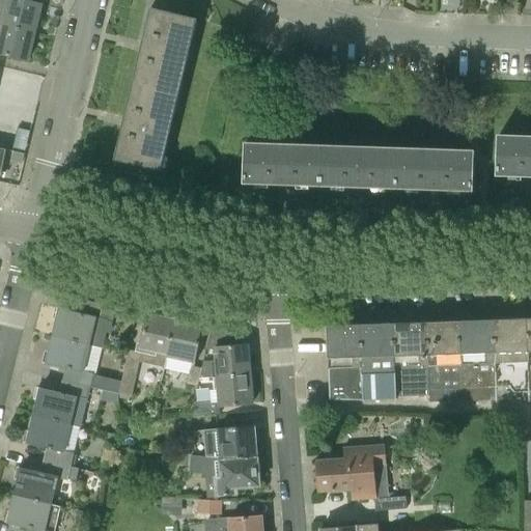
[(42,4),(22,0),(0,0),(0,24),(34,32),(42,4)]
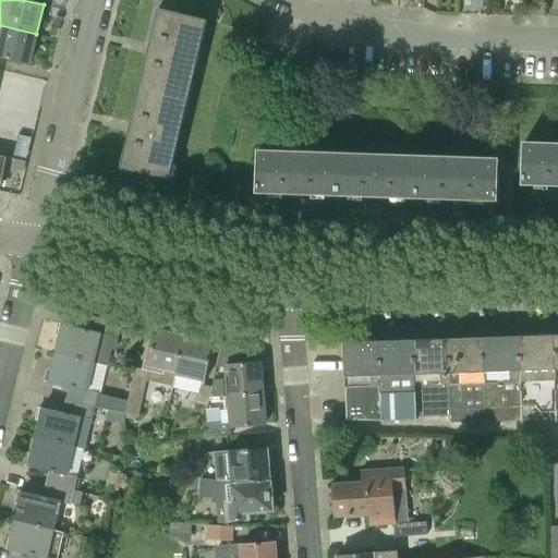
[(179,141),(187,100),(197,61),(207,21),(158,9),(138,89),(120,169),(169,181),(179,141)]
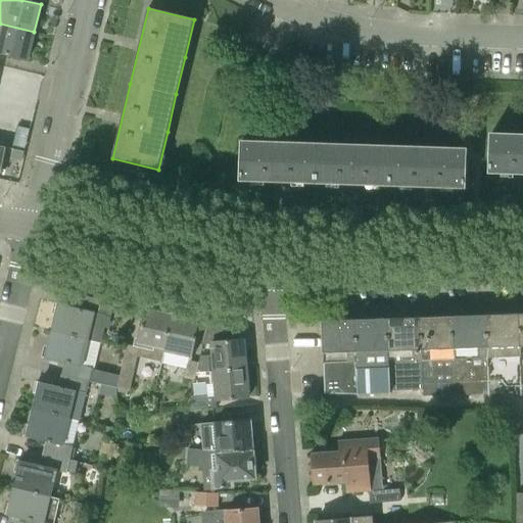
[(0,53),(28,59),(34,32),(0,24),(0,53)]
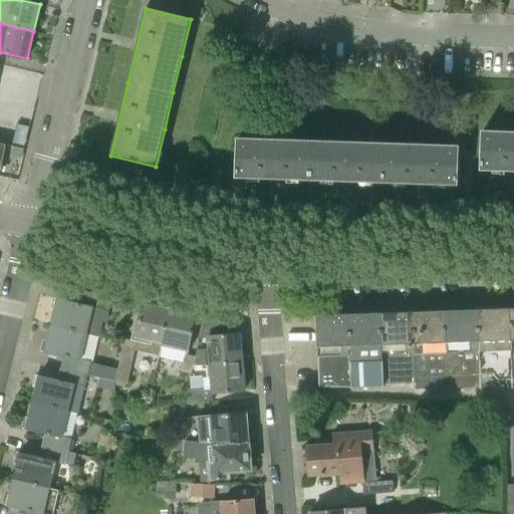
[(513,171),(513,133),(482,132),(481,170),(513,171)]
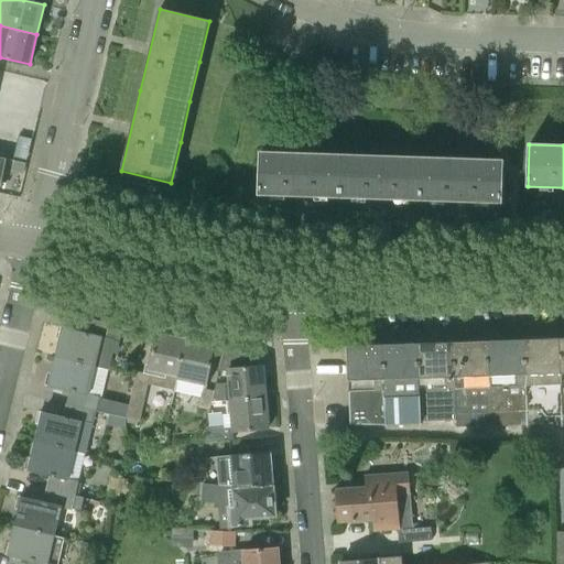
[(421,201),(466,202),(501,203),(502,162),(422,159),(342,156),(261,153),(259,195),(340,197),(421,201)]
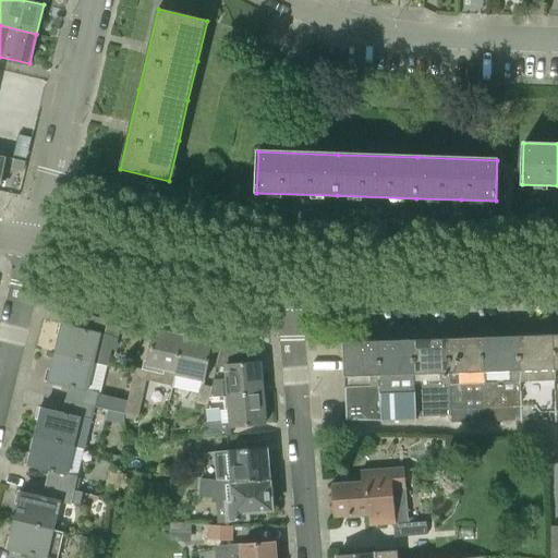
[(57,354),(95,364),(108,367),(112,350),(116,350),(122,325),(82,315),(79,328),(63,324),(57,354)]
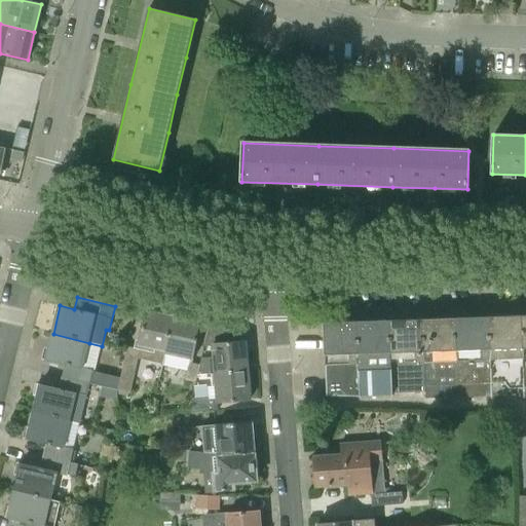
[(147,312),(140,349),(141,349),(139,360),(163,365),(165,354),(173,318),(147,312)]
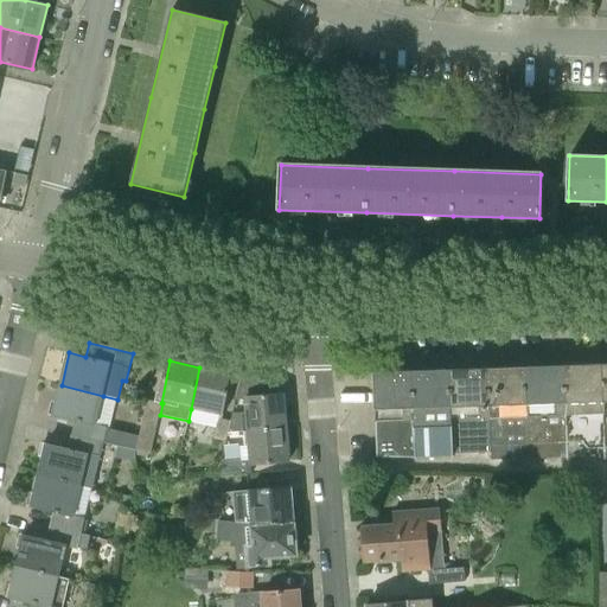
[(564,366),(567,442),(583,443),(583,460),(606,460),(605,414),(604,365),(564,366)]
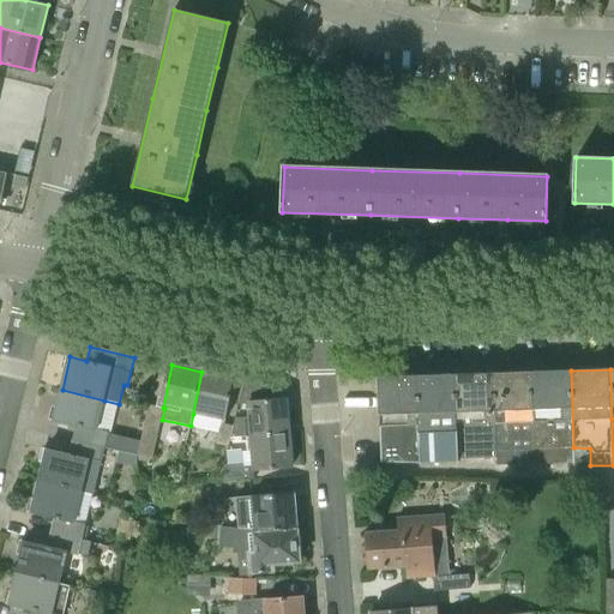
[(564,449),(573,447),(571,371),(531,372),(535,464),(564,463),(564,449)]
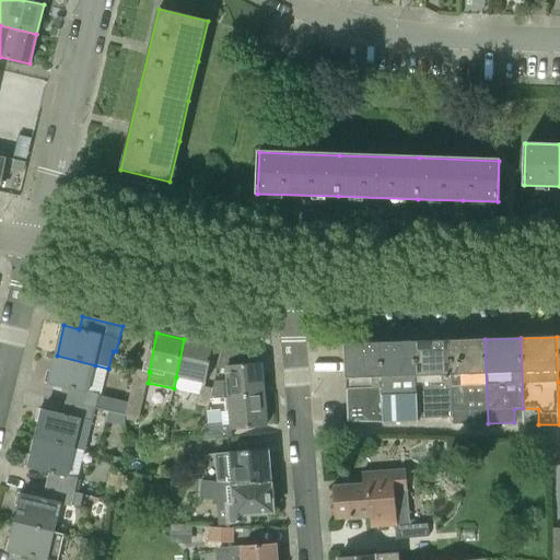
[(176,377),(205,384),(209,360),(207,360),(210,345),(184,339),(176,377)]
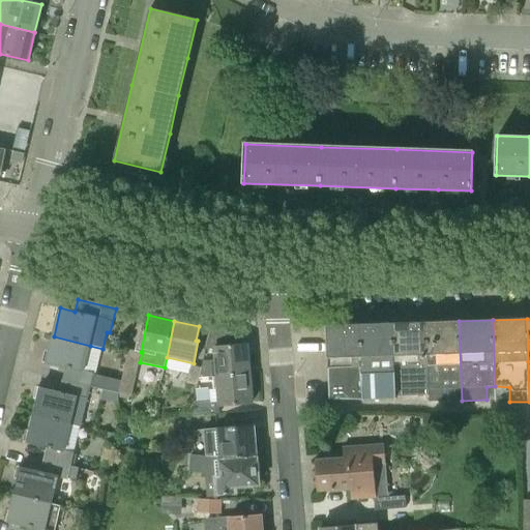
[(429,402),(462,401),(459,321),(425,322),(428,365),(429,402)]
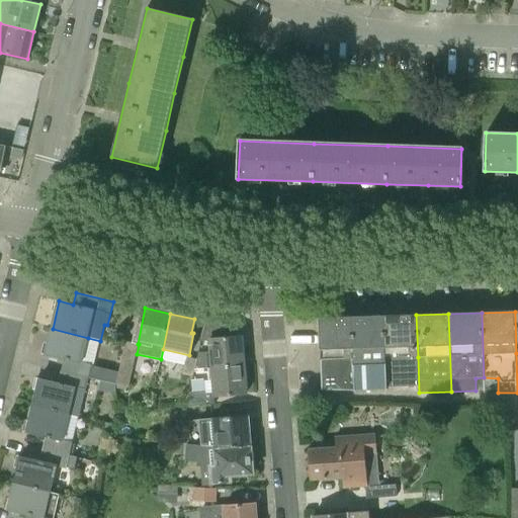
[(385,358),(418,357),(416,315),(383,316),(385,358)]
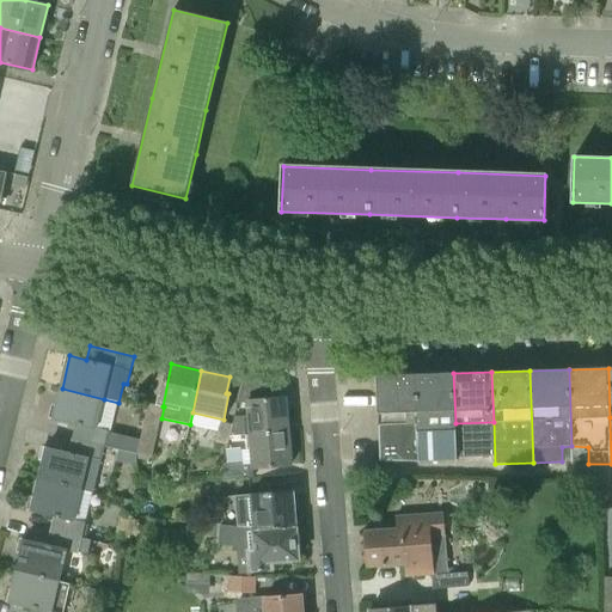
[(457,461),(456,423),(453,373),(416,374),(418,461),(423,463),(457,461)]
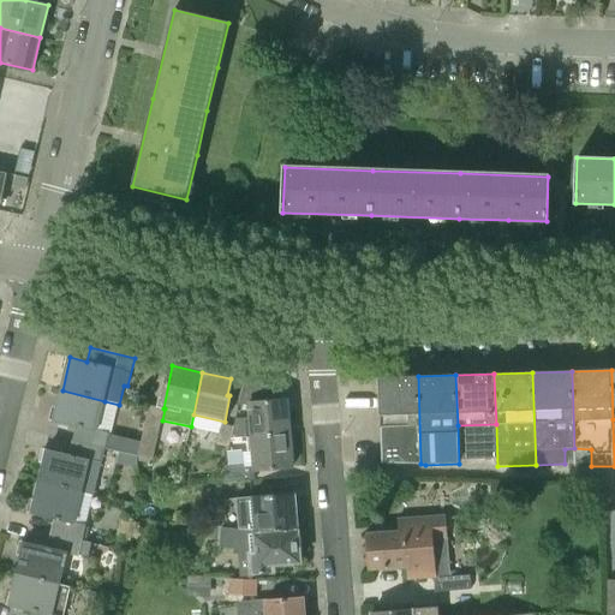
[(381,464),(421,464),(418,376),(378,378),(380,428),(381,464)]
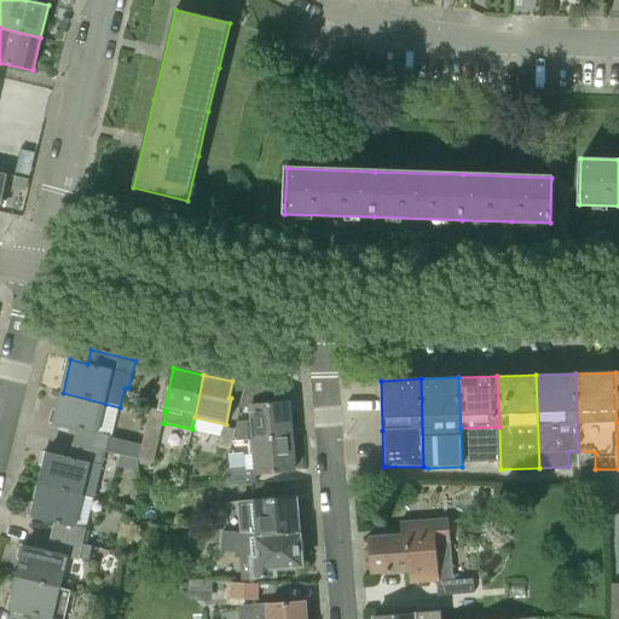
[(252,440),(291,438),(289,404),(270,405),(268,389),(247,385),(243,404),(248,406),(252,440)]
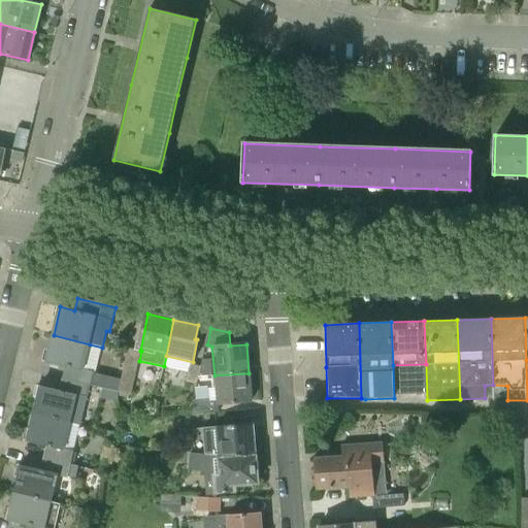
[(64,378),(90,386),(93,372),(84,369),(90,344),(54,335),(46,362),(66,367),(64,378)]
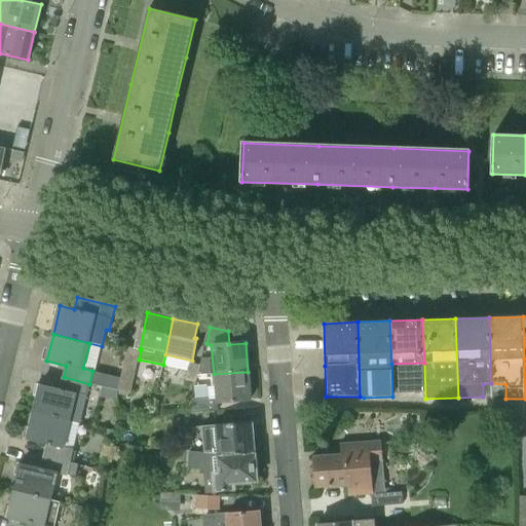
[(130,395),(139,360),(141,349),(140,349),(127,347),(121,378),(118,391),(130,395)]
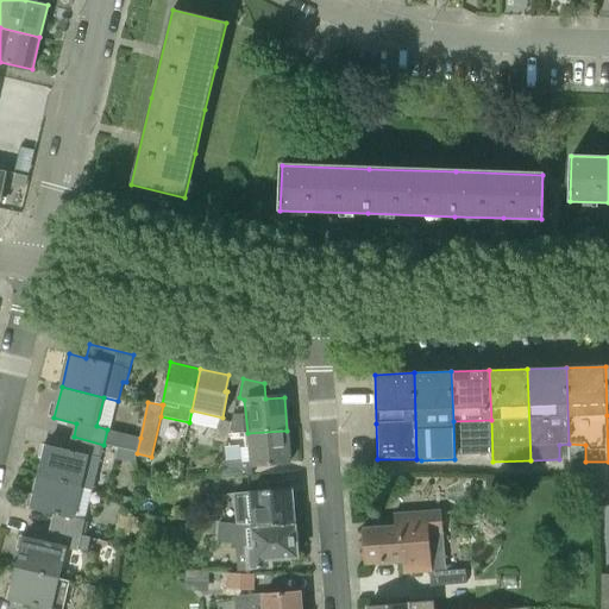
[(214,441),(227,445),(232,422),(219,419),(214,441)]
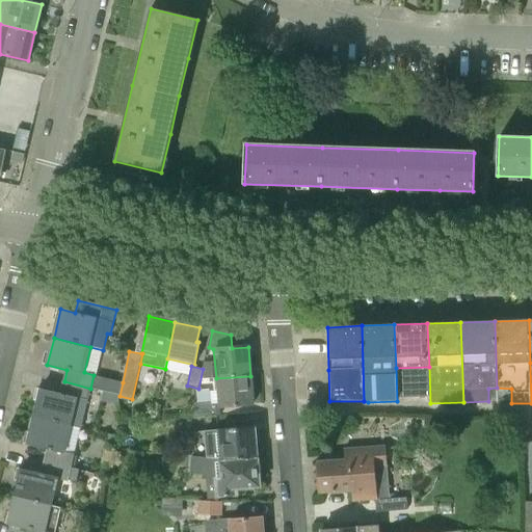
[(120,396),(123,382),(94,375),(90,389),(103,392),(120,396)]
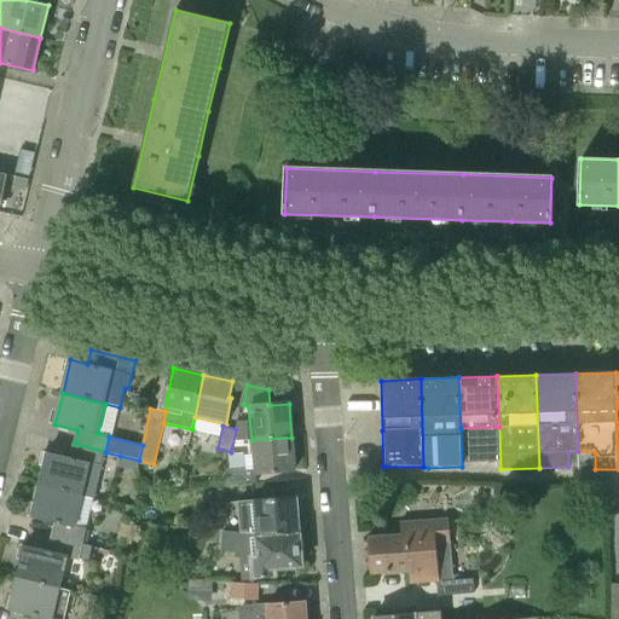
[(258,484),(256,474),(295,472),(291,438),(252,440),(254,470),(244,470),(244,467),(226,468),(223,487),(258,484)]
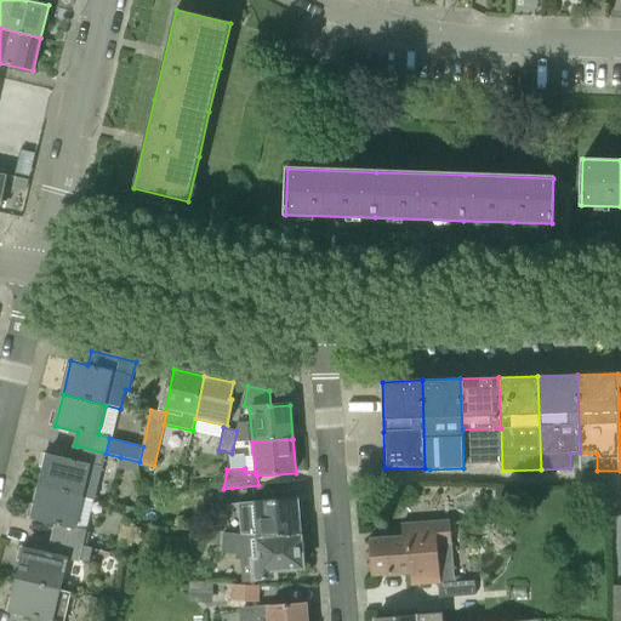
[(40,488),(84,499),(96,500),(106,454),(75,445),(72,460),(49,454),(40,488)]
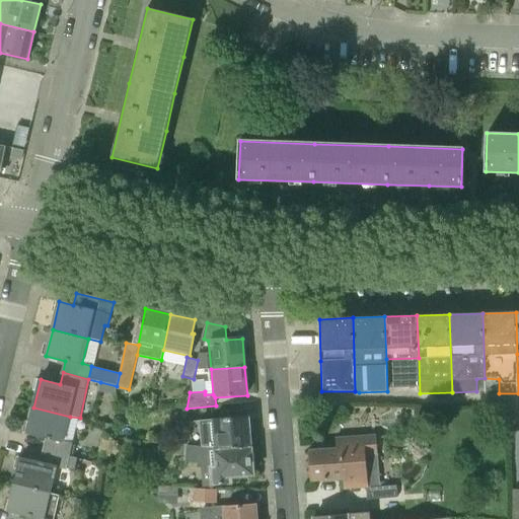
[(44,450),(70,457),(73,443),(64,441),(70,417),(33,408),(27,434),(47,439),(44,450)]
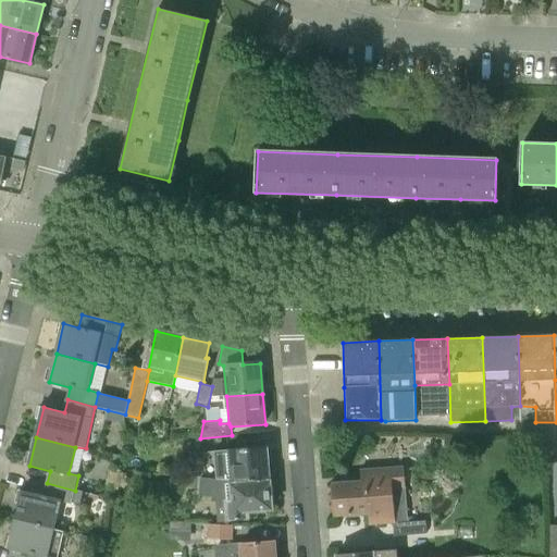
[(236,484),(270,481),(267,449),(248,452),(247,449),(220,452),(221,460),(218,460),(218,480),(236,484)]
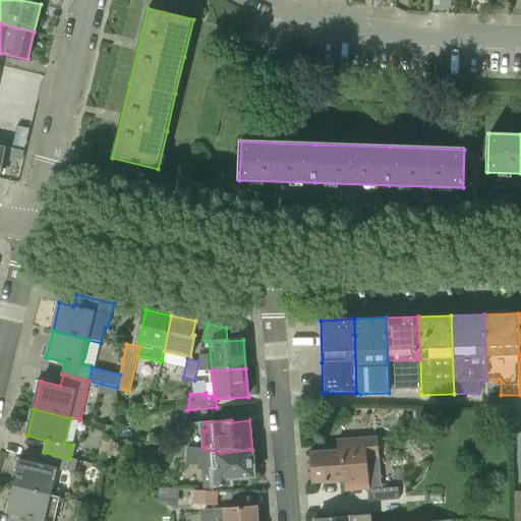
[(345,490),(382,487),(378,438),(336,441),(338,451),(309,453),(312,482),(345,480),(345,490)]
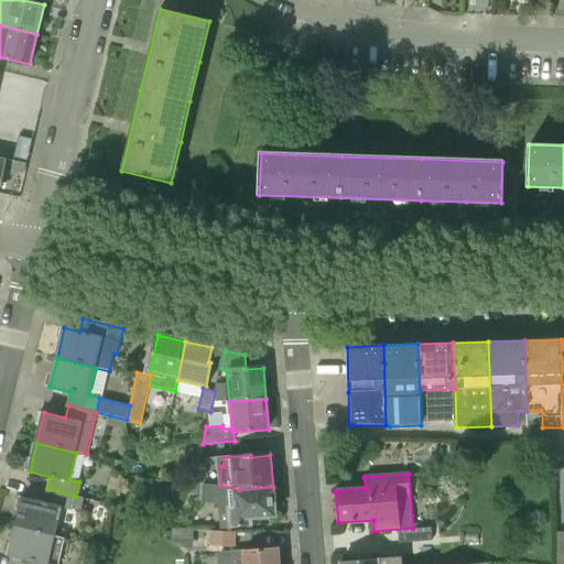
[(227,511),(228,528),(251,525),(251,519),(275,517),(273,487),(239,490),(220,486),(203,484),(202,502),(219,503),(219,511),(227,511)]
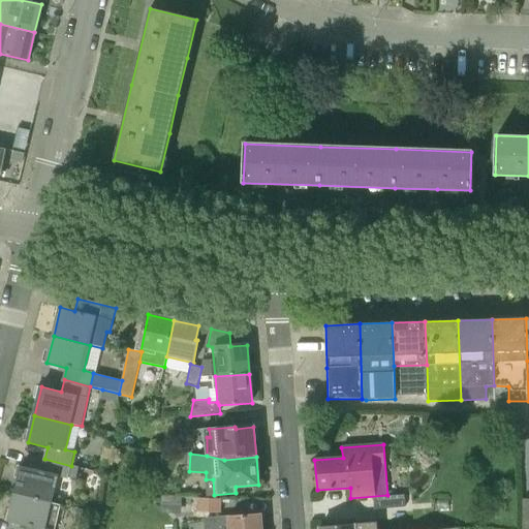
[(16,495),(52,503),(58,477),(68,479),(71,466),(44,459),(41,471),(22,466),(16,495)]
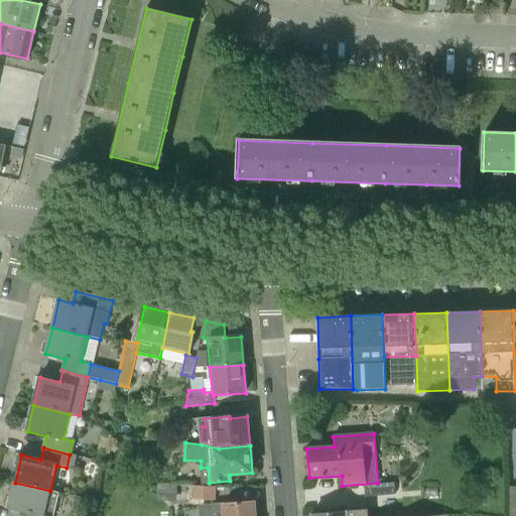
[(26,515),(52,515),(58,493),(50,491),(15,483),(8,509),(27,514),(26,515)]
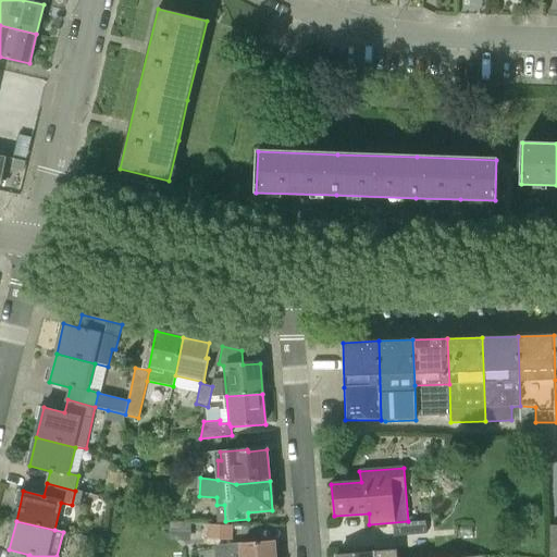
[(207,540),(233,541),(234,525),(208,524),(207,540)]
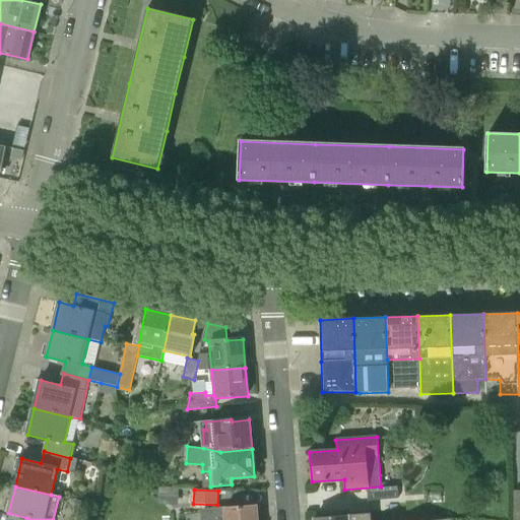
[(223,519),(257,519),(256,506),(223,509),(223,519)]
